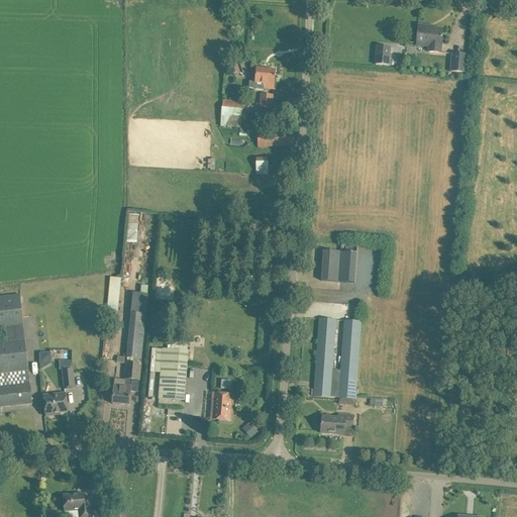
[(430,27),(418,26),(417,45),(428,46),(428,53),(440,54),(441,43),(443,30),(430,29),(430,27)]
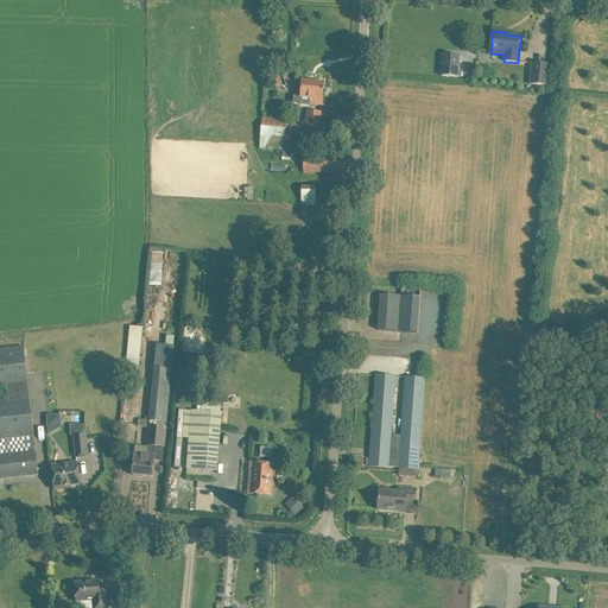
[(442,55),(441,76),(458,77),(461,56),(442,55)]
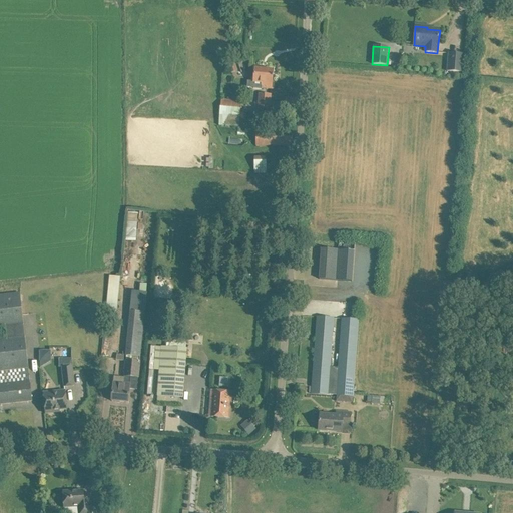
[(447,71),(463,73),(464,54),(449,53),(447,71)]
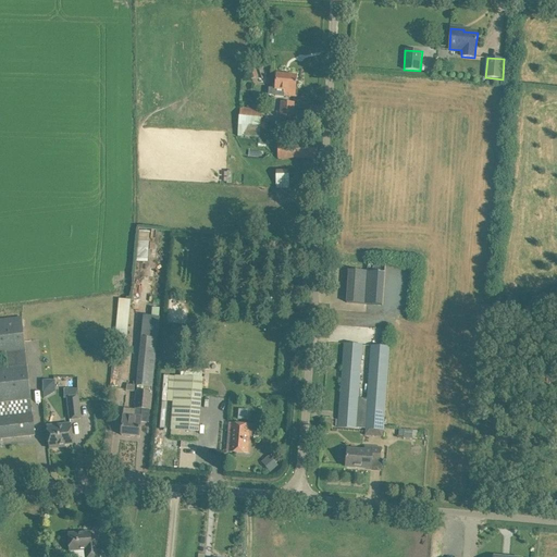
[(275,89),(275,96),(284,97),(284,95),(295,96),(297,76),(276,74),(275,89)]
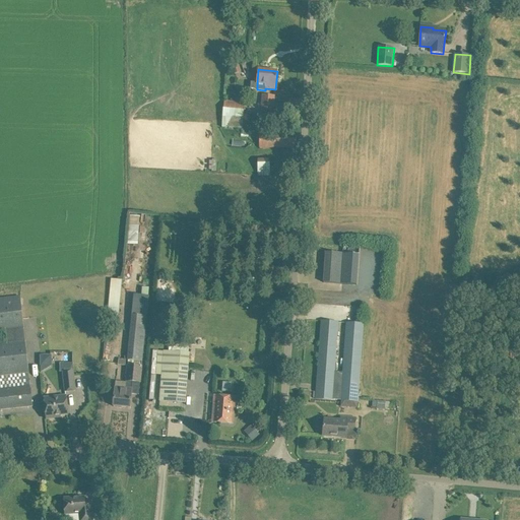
[(260,110),(272,112),(274,96),(262,94),(260,110)]
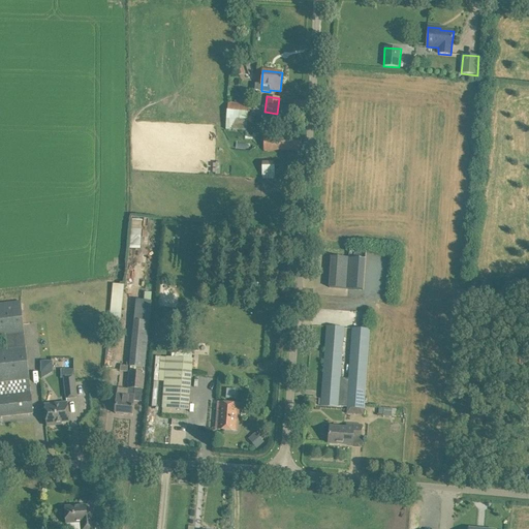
[(225,129),(246,131),(248,103),(227,102),(225,129)]
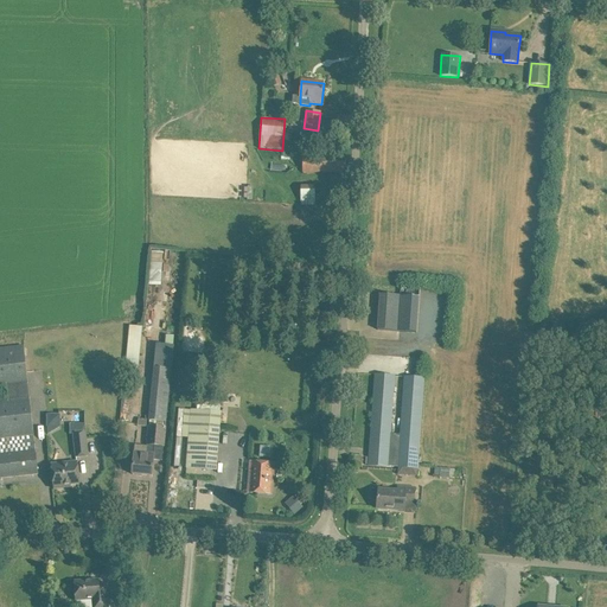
[(278,174),(307,174),(307,155),(278,155),(278,174)]
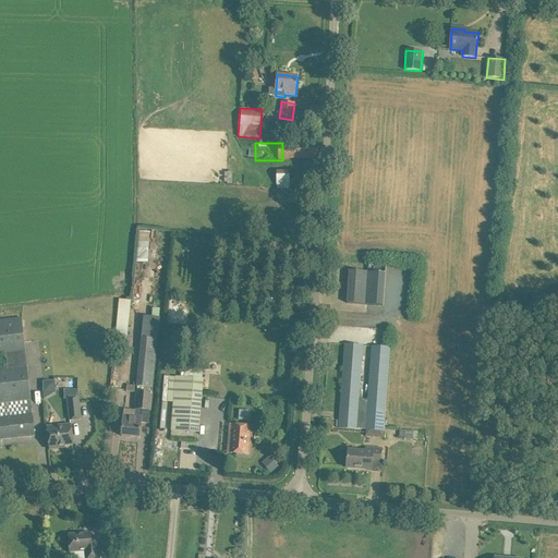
[(276,189),(289,189),(289,171),(276,171),(276,189)]
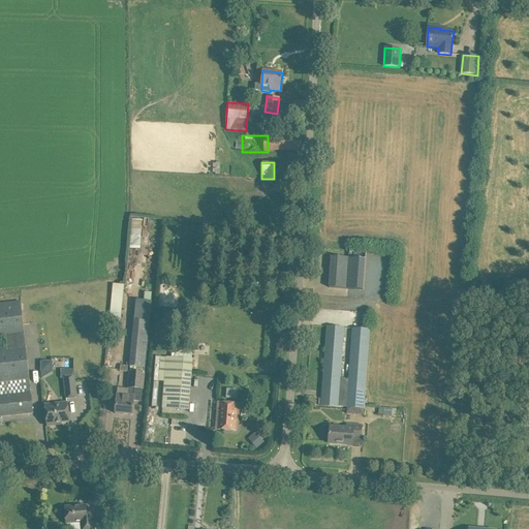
[(142,248),(143,219),(131,218),(130,248),(142,248)]
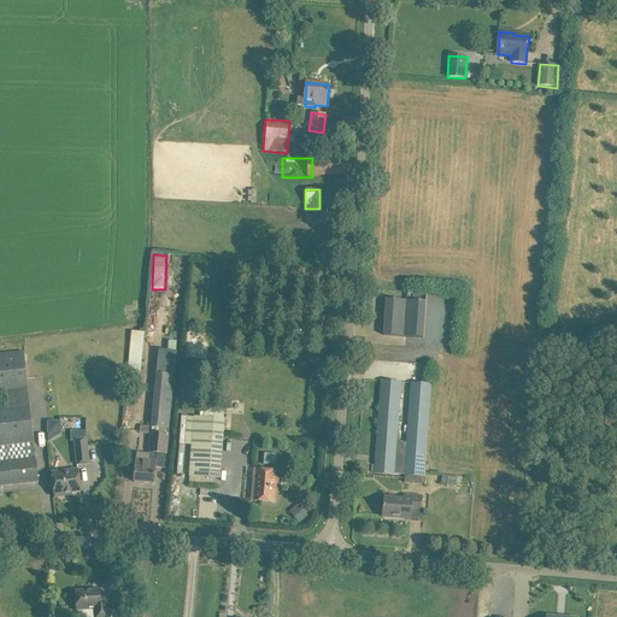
[(383,335),(423,339),(425,303),(386,300),(383,335)]
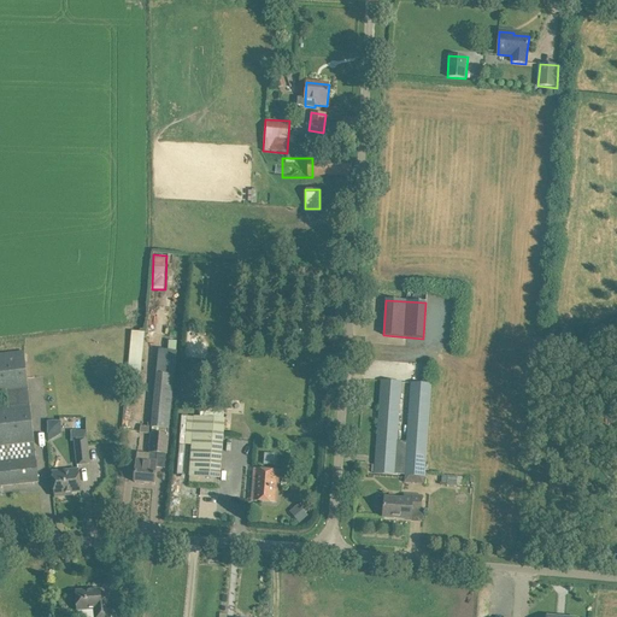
[(0,405),(0,486),(39,482),(37,470),(24,351),(0,353),(0,394),(6,394),(7,405),(0,405)]
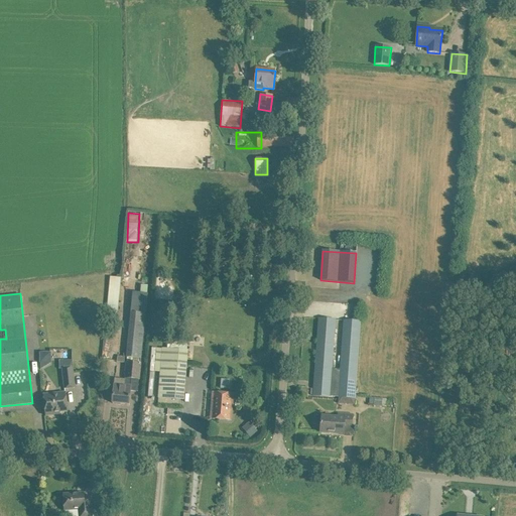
[(323,396),(355,399),(360,321),(343,320),(338,386),(331,386),(332,370),(336,319),(318,318),(312,396),(323,396)]
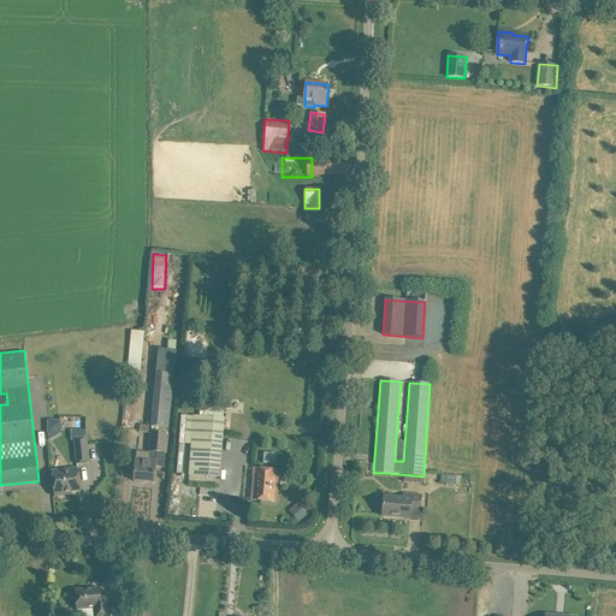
[(104,426),(123,428),(128,388),(108,385),(104,426)]
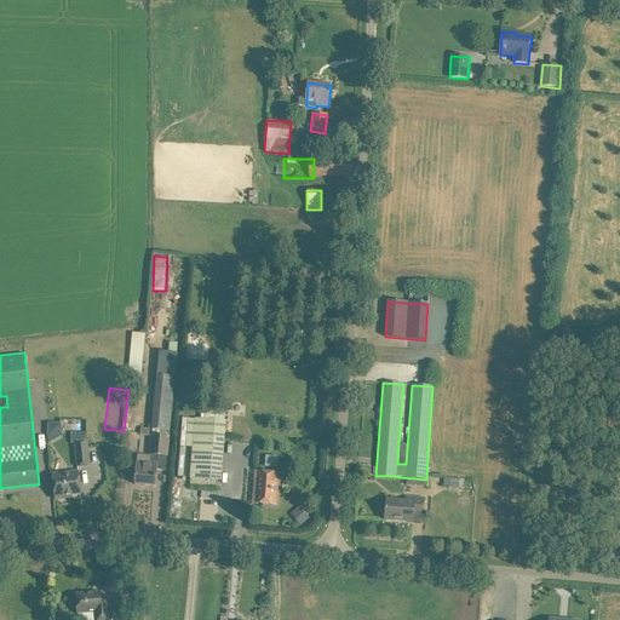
[(194,437),(224,440),(225,423),(195,420),(194,437)]
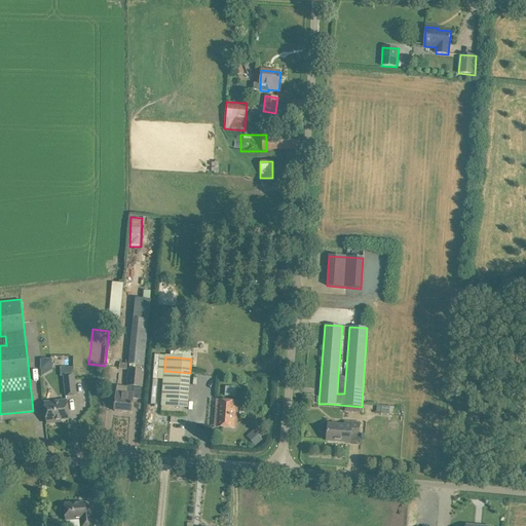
[(51,358),(40,359),(42,373),(53,372),(51,358)]
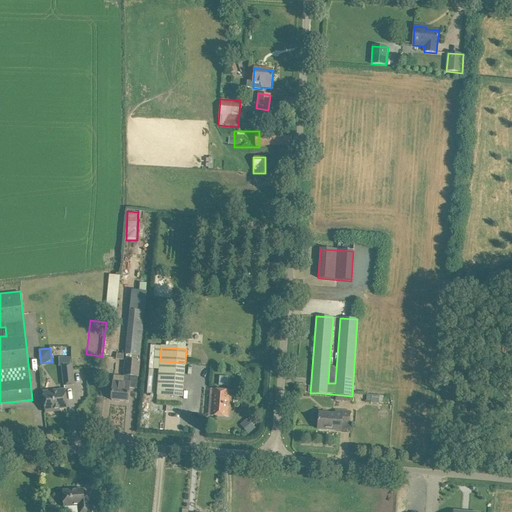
[(62,367),(64,386),(74,385),(71,359),(59,361),(60,367),(62,367)]
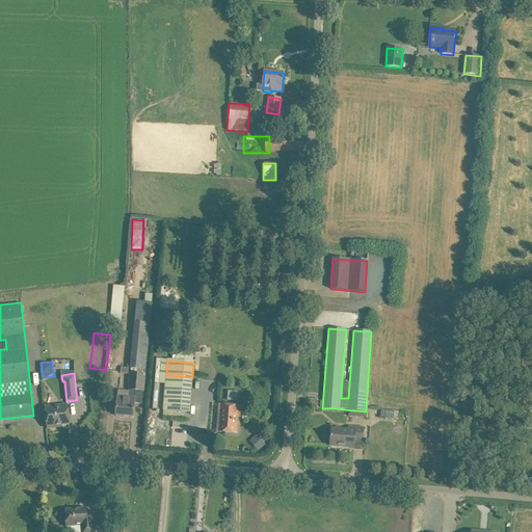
[(133,418),(135,391),(143,391),(144,380),(144,376),(132,375),(130,392),(118,391),(116,416),(133,418)]
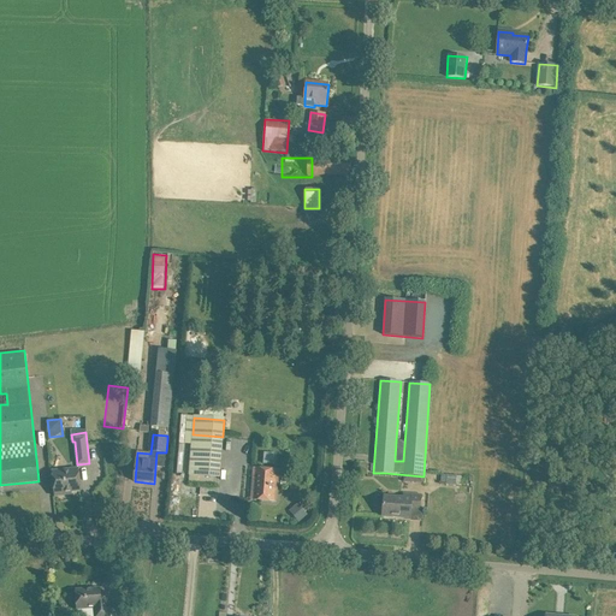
[(185,434),(183,475),(219,478),(223,437),(193,434),(185,434)]
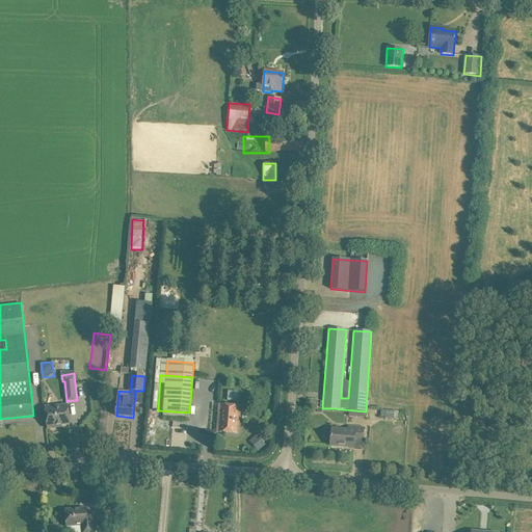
[(57,426),(70,424),(68,405),(45,407),(48,429),(57,427),(57,426)]
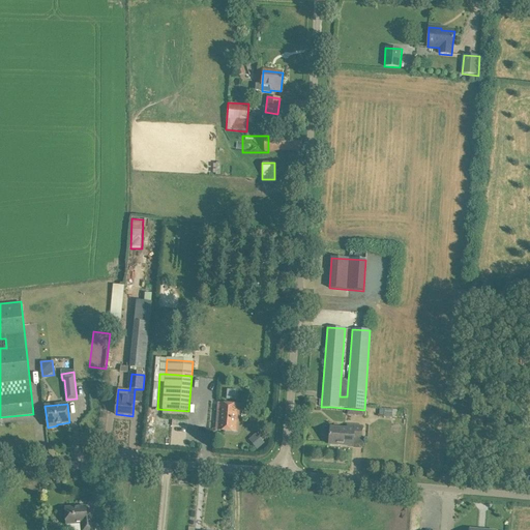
[(239,406),(229,405),(218,404),(217,428),(223,428),(223,430),(237,432),(239,406)]
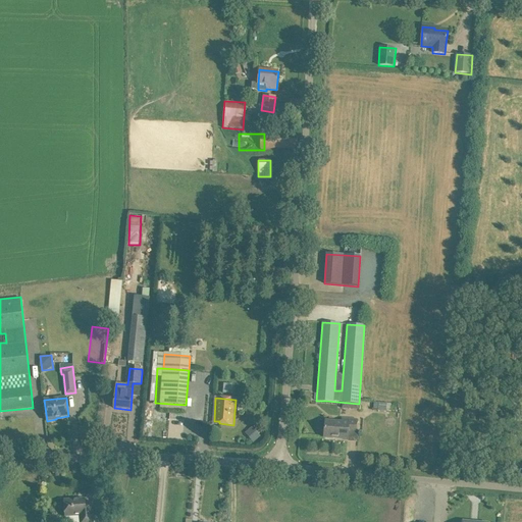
[(378,411),(386,412),(386,404),(378,403),(378,410),(378,411)]
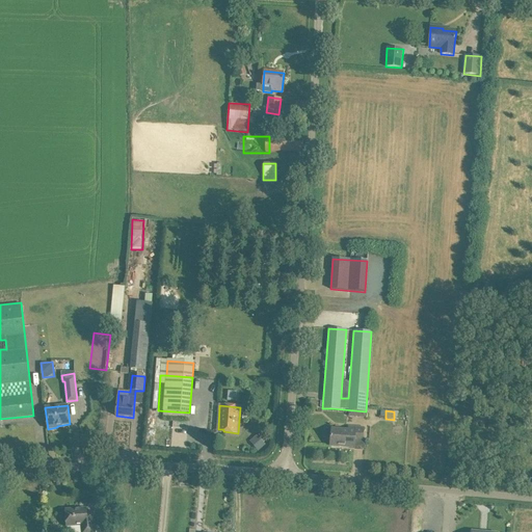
[(363,440),(363,429),(364,428),(349,427),(349,430),(331,429),(330,446),(354,448),(355,440),(363,440)]
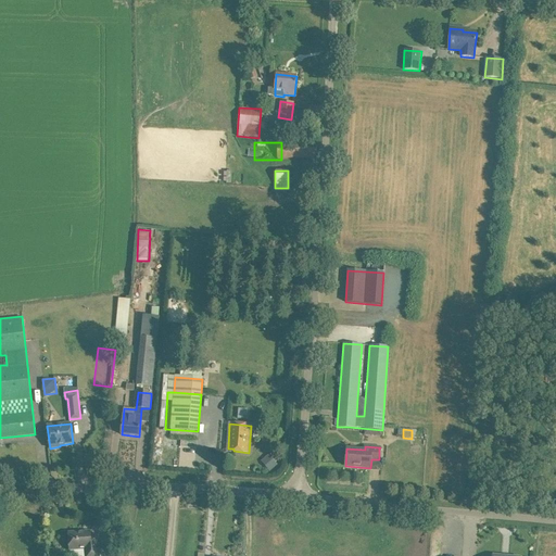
[(275,454),(270,457),(268,454),(261,462),(269,472),(277,465),(275,463),(279,459),(275,454)]
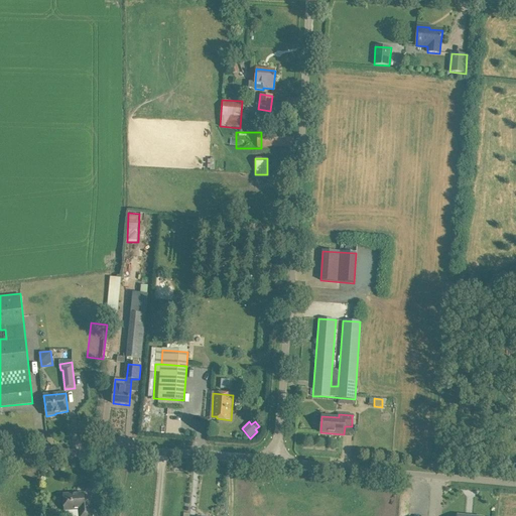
[(84,493),(63,495),(65,511),(78,510),(79,515),(92,515),(92,505),(85,506),(84,493)]
